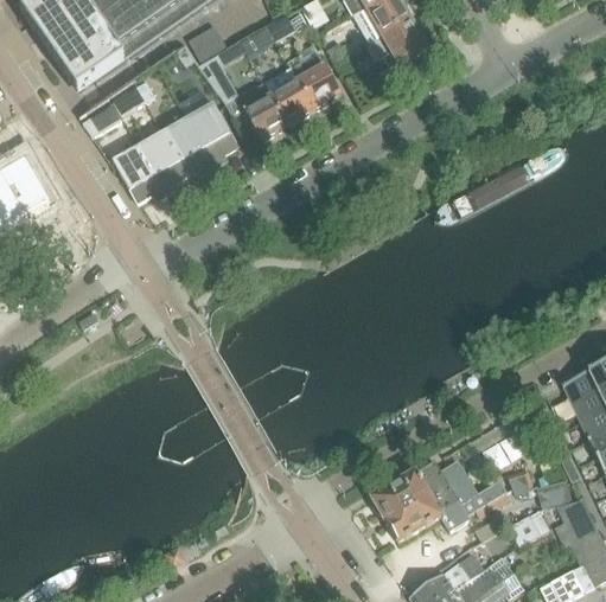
[(76,94),(96,79),(210,0),(38,0),(20,13),(76,94)]
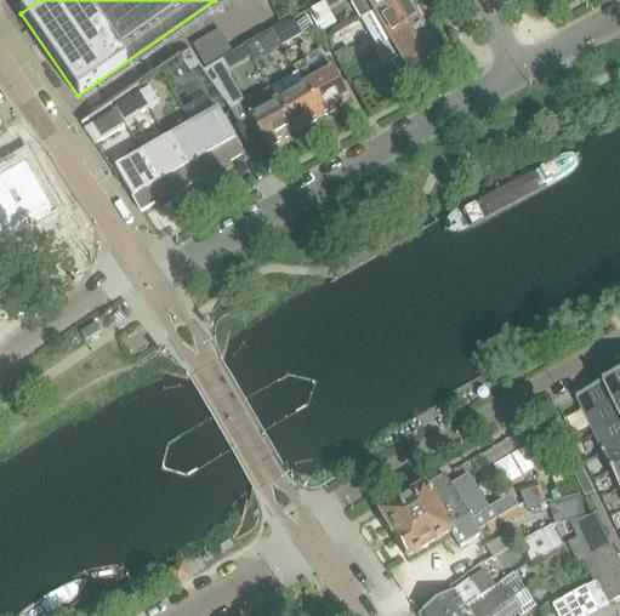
[(245,0),(233,9),(248,32),(274,15),(265,0),(245,0)]
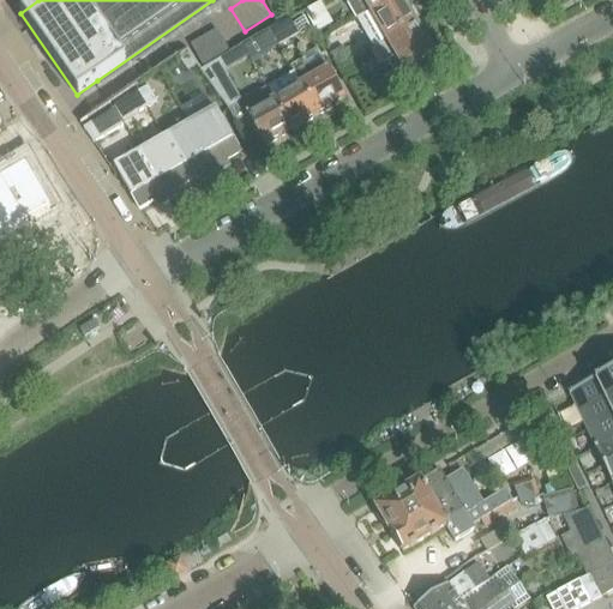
[(318,0),(304,8),(311,22),(328,11),(322,0),(318,0)]
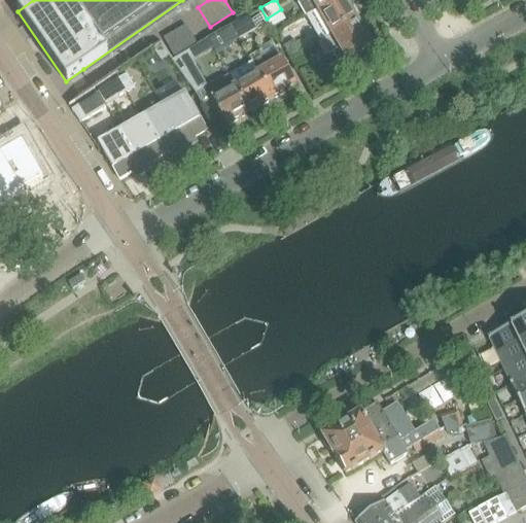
[(307,14),(331,0),(300,0),(307,14)]
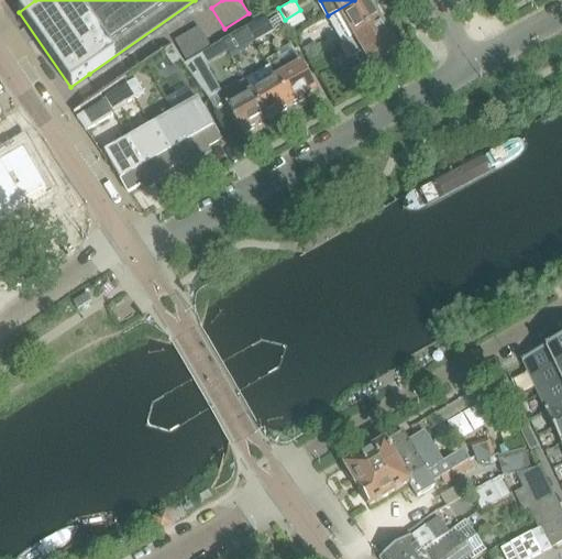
[(354,0),(328,15),(342,40),(381,18),(379,15),(384,13),(378,3),(374,6),(371,0),(354,0)]
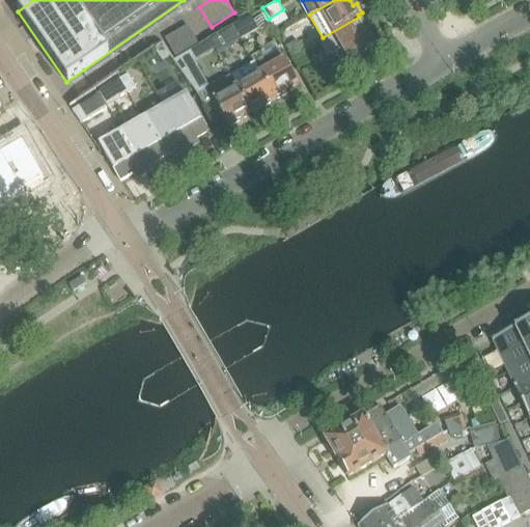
[(240,21),(233,24),(242,38),(258,29),(250,15),(240,21)]
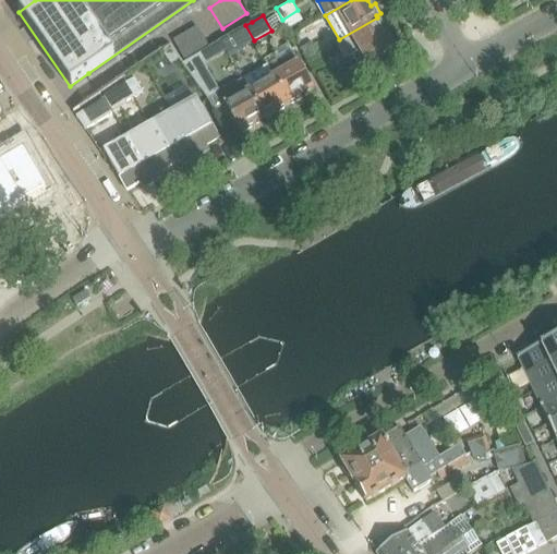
[(339,39),(348,55),(351,52),(358,62),(392,43),(377,17),(339,39)]
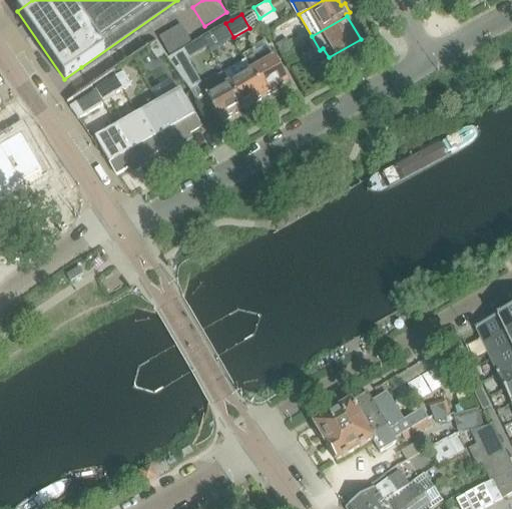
[(225,23),(202,36),(208,47),(211,52),(226,44),(227,40),(233,37),(225,23)]
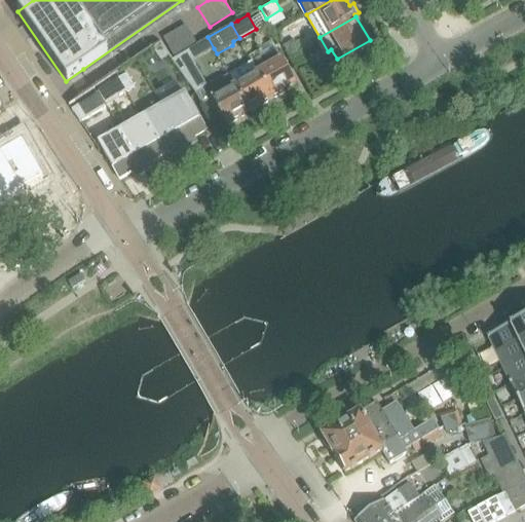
[(283,43),(289,54),(299,48),(293,37),(283,43)]
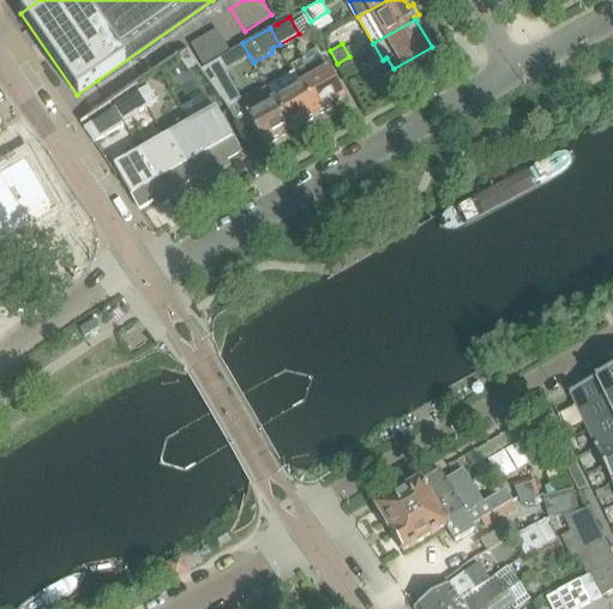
[(304,56),(289,65),(293,70),(317,113),(344,96),(322,56),(316,46),(301,53),(304,56)]
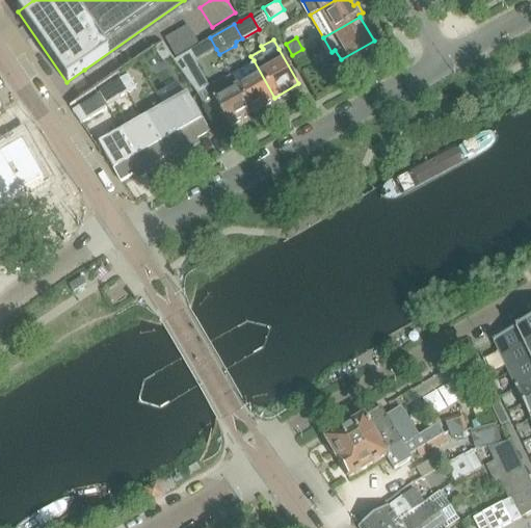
[(162,42),(155,46),(163,58),(170,53),(162,42)]
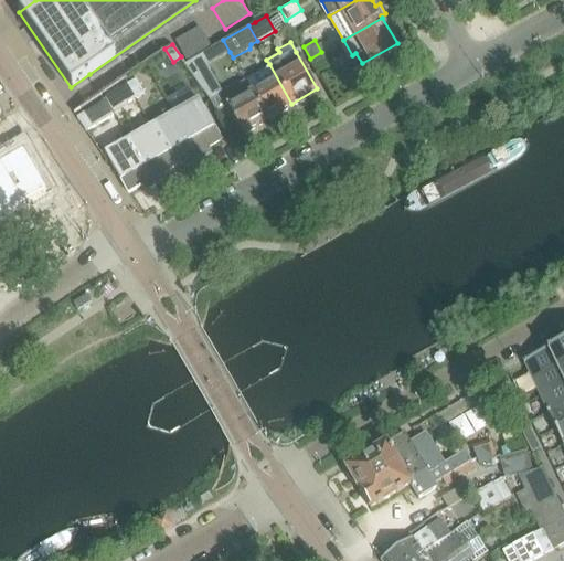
[(328,63),(321,52),(310,59),(317,70),(328,63)]
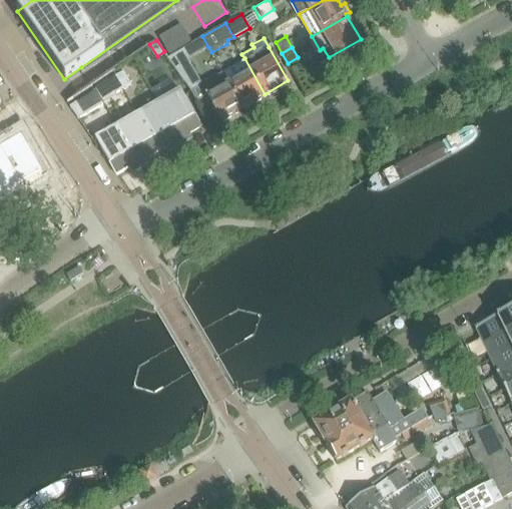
[(168,55),(167,56),(190,89),(198,100),(205,96),(219,119),(242,106),(222,71),(201,82),(188,59),(181,48),(168,55)]
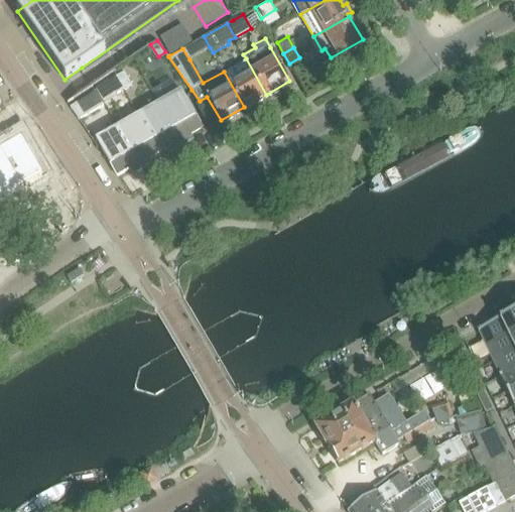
[(246,58),(224,72),(244,107),(266,95),(246,58)]
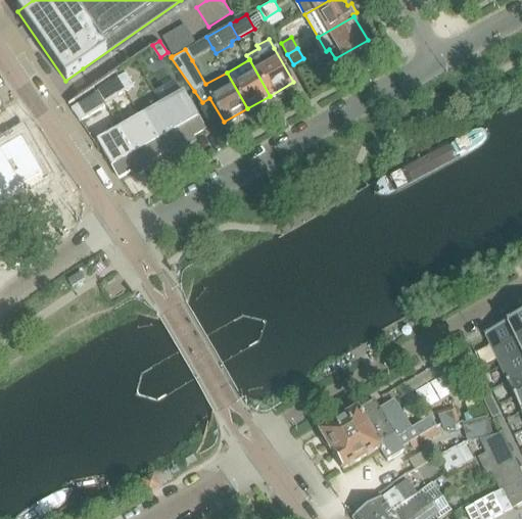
[(117,74),(126,88),(133,84),(125,69),(117,74)]
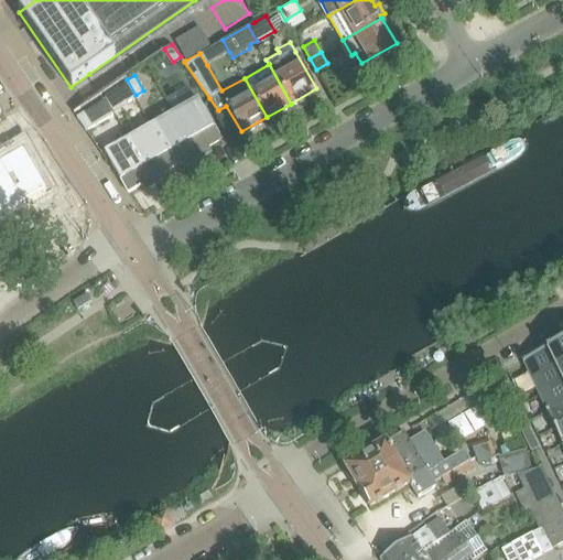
[(119,84),(104,94),(112,108),(127,99),(136,95),(127,79),(119,84)]
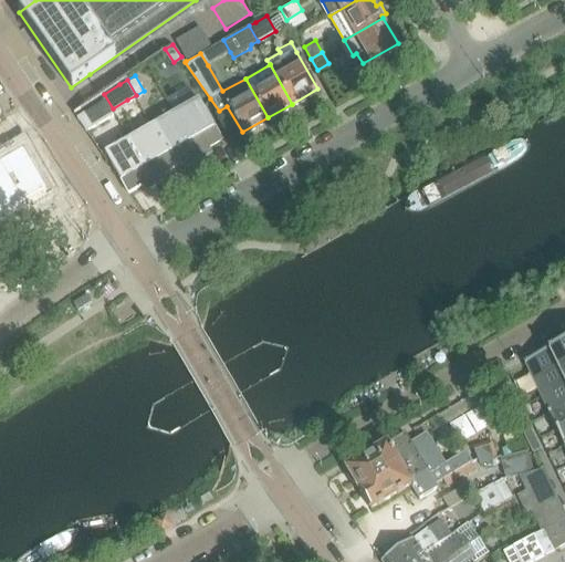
[(103,96),(76,115),(85,128),(113,113),(103,96)]
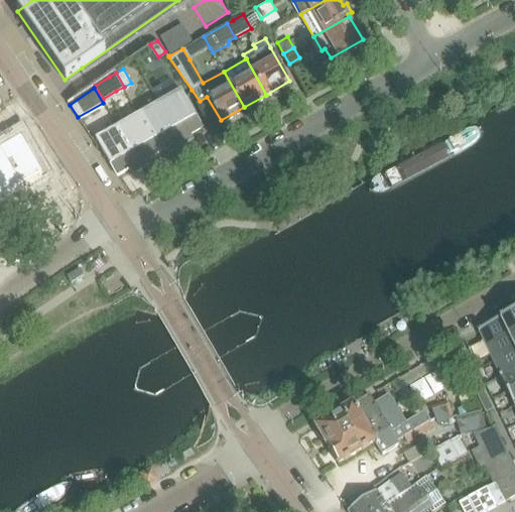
[(183,134),(202,125),(180,88),(159,100),(183,142),(186,140),(183,134)]
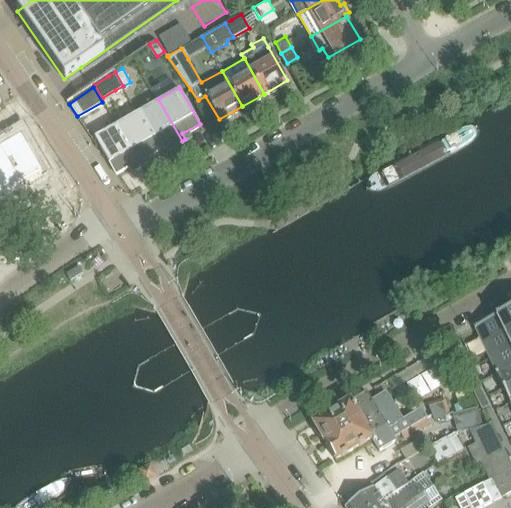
[(158,99),(137,111),(158,147),(174,138),(177,143),(182,141),(158,99)]
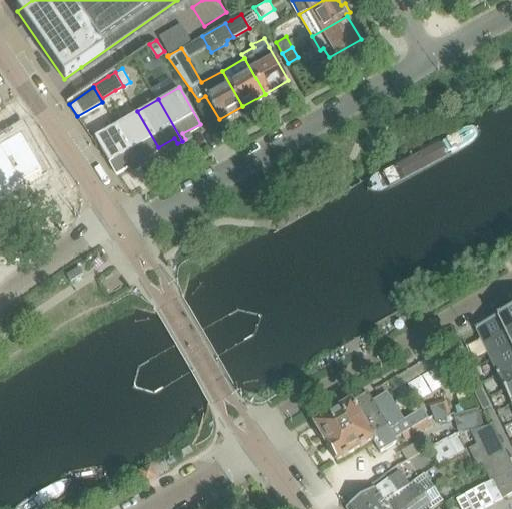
[(505,118),(501,109),(493,109),(403,159),(393,174),(415,172),(498,127),(505,118)]
